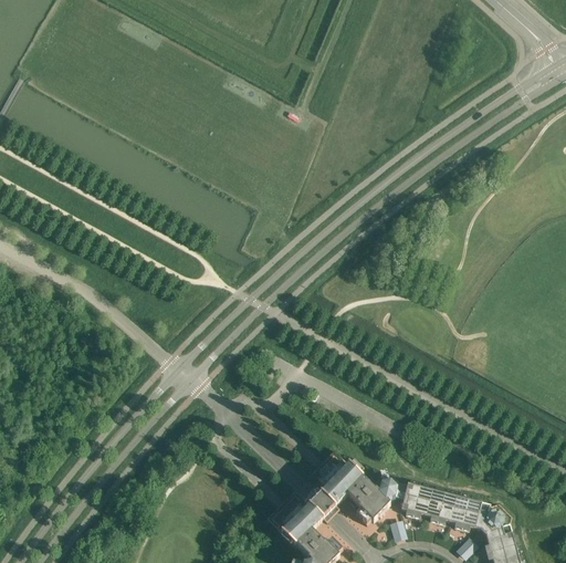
[(369,520),(370,521),(371,520),(374,521),(379,515),(379,517),(386,510),(385,510),(390,504),(387,501),(395,499),(399,481),(394,476),(375,480),(375,483),(371,487),(363,478),(364,478),(363,477),(364,476),(363,475),(362,476),(359,473),(360,472),(359,471),(358,472),(357,471),(358,470),(357,469),(356,470),(354,468),(355,467),(354,466),(353,467),(352,466),(353,465),(352,464),(350,465),(349,464),(348,464),(334,449),(321,462),(306,478),(316,488),(312,492),(305,499),(328,521),(334,514),(339,509),(336,506),(347,494),(359,507),(360,509),(359,510),(360,511),(362,510),(370,519),(369,520)]
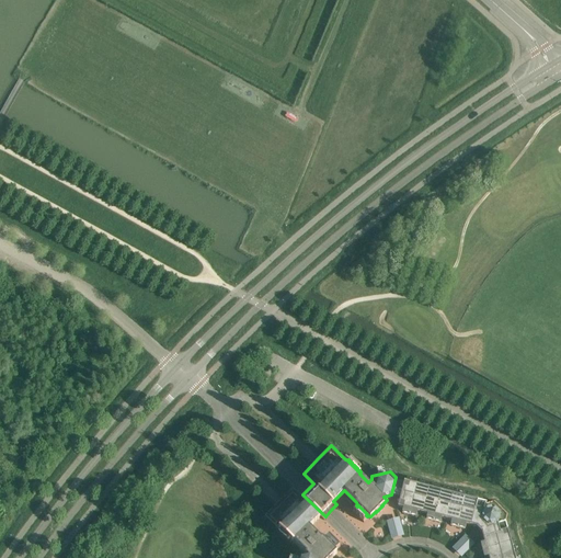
[(402,510),(409,512),(416,482),(404,479),(398,504),(403,505),(402,510)]
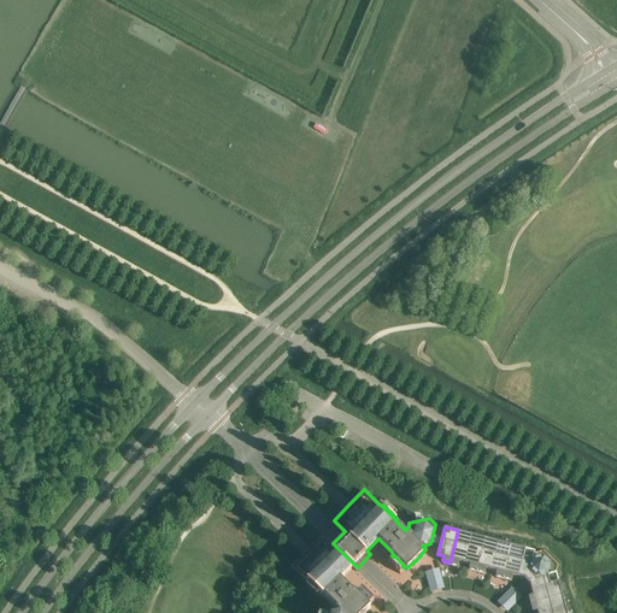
[(450,563),(458,564),(459,560),(464,561),(471,534),(458,530),(450,563)]
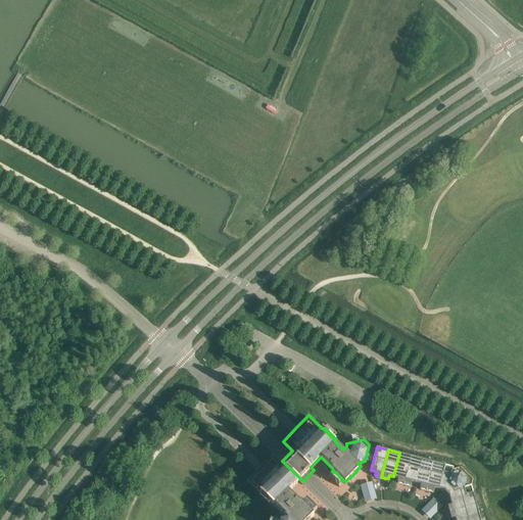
[(303,481),(282,461),(273,452),(260,464),(246,478),(259,491),(262,492),(260,493),(262,494),(262,493),(264,494),(263,495),(264,497),(265,495),(267,498),(266,499),(267,500),(267,499),(269,500),(268,501),(269,502),(270,501),(272,503),(271,504),(272,505),(273,504),(274,505),(274,504),(282,512),(279,515),(276,515),(275,519),(308,519),(310,519),(310,518),(314,513),(313,512),(314,511),(313,510),(312,511),(303,503),(304,502),(303,501),(302,502),(300,500),(299,501),(288,489),(298,479),(302,482),(303,481)]
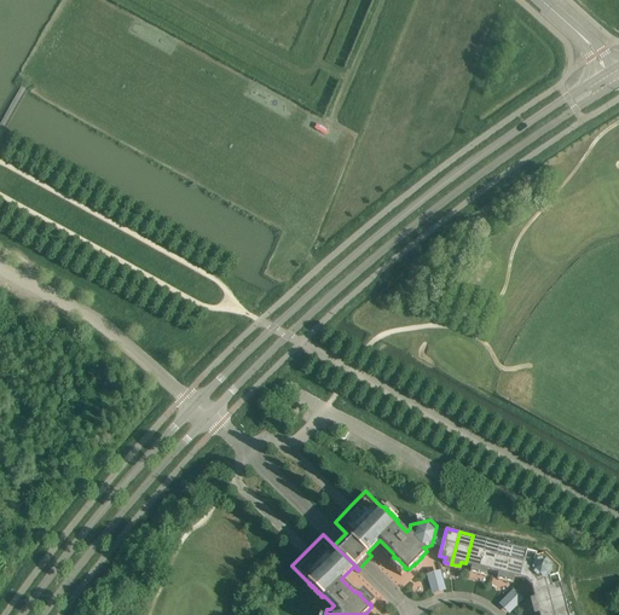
[(470,569),(479,570),(486,539),(473,535),(466,563),(472,564),(470,569)]
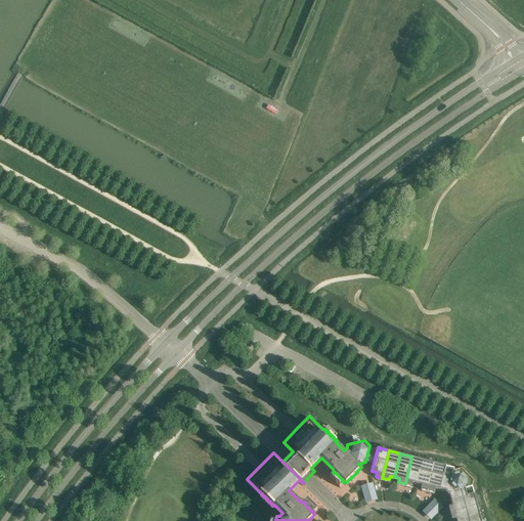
[(405,483),(411,485),(412,481),(418,483),(423,460),(411,457),(405,483)]
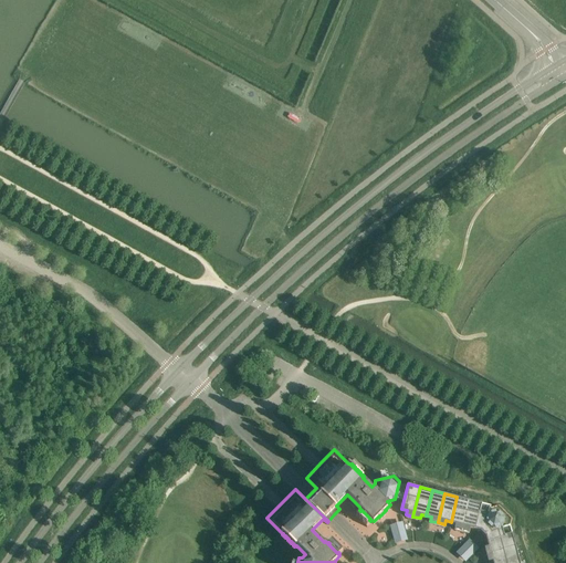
[(454,527),(462,529),(469,500),(457,497),(451,522),(456,523),(454,527)]
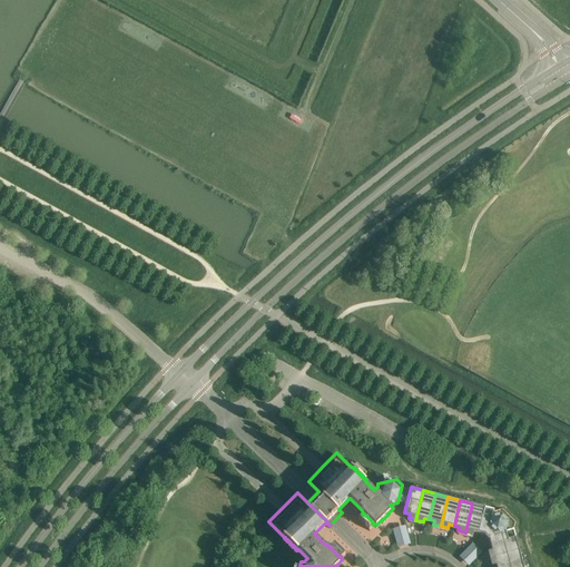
[(465,533),(472,535),(473,530),(480,533),(487,507),(472,504),(465,533)]
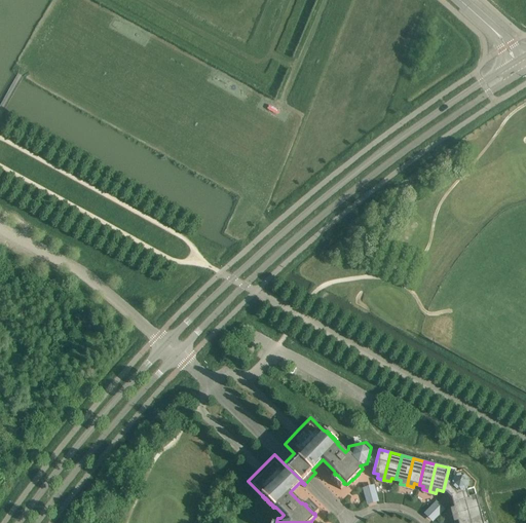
[(448,492),(449,494),(470,474),(463,468),(456,470),(449,468),(443,491),(448,492)]
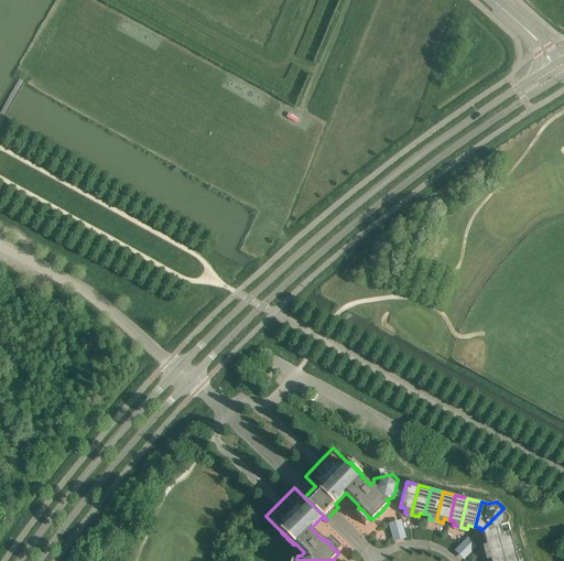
[(503,508),(481,530),(484,531),(485,537),(510,530),(508,522),(510,514),(503,508)]
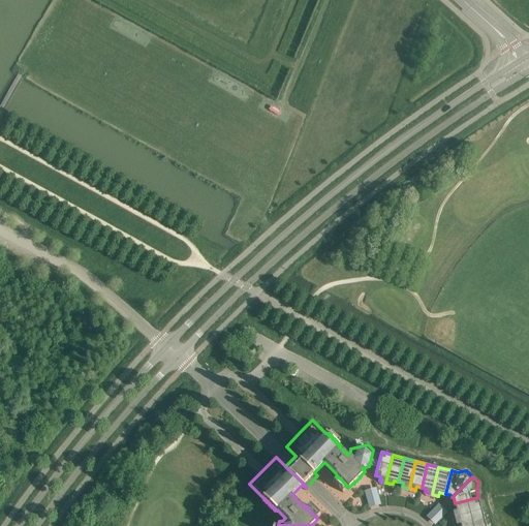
[(376,485),(364,487),(367,504),(379,502),(376,485)]
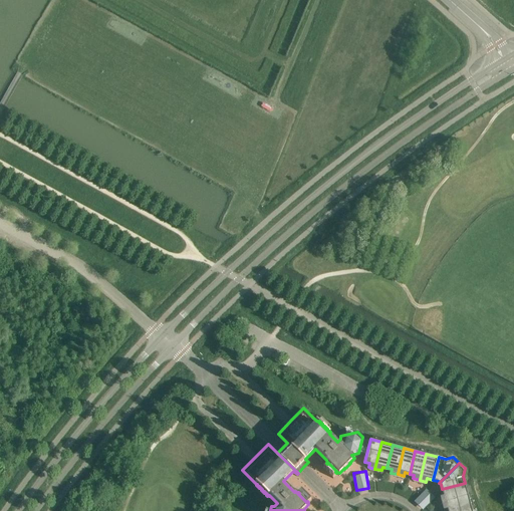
[(440,496),(442,502),(468,495),(465,483),(442,489),(444,495),(440,496)]
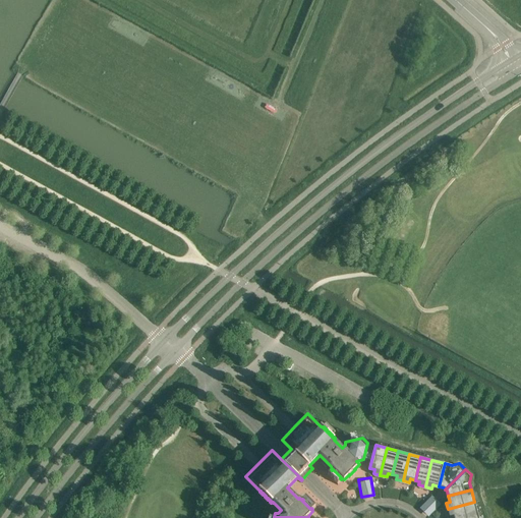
[(427,515),(441,502),(430,493),(418,506),(427,515)]
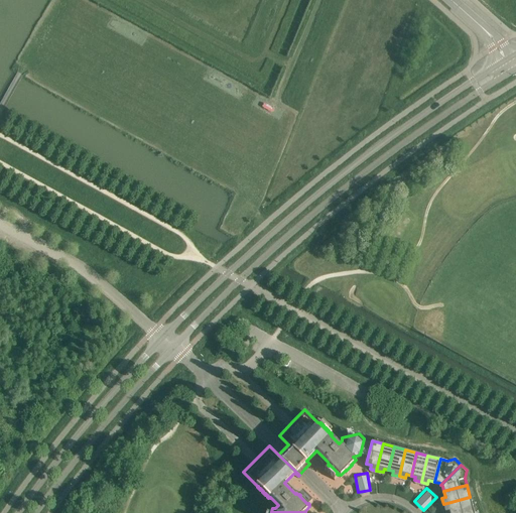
[(443,504),(445,511),(448,510),(449,512),(454,512),(473,508),(470,497),(443,504)]
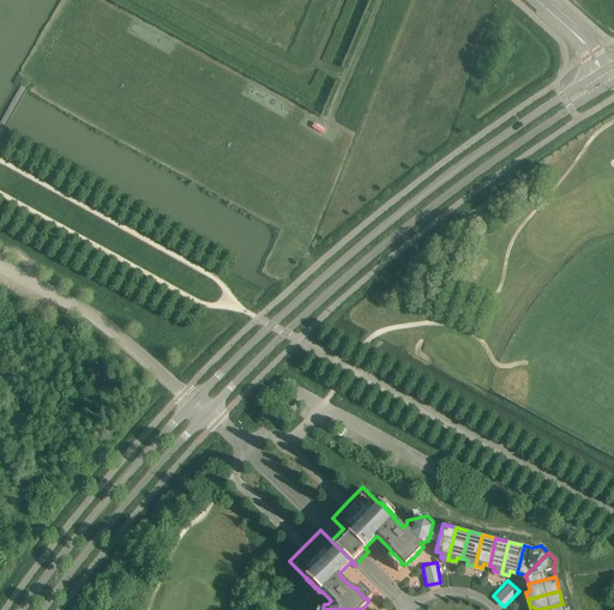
All buildings are outlined.
